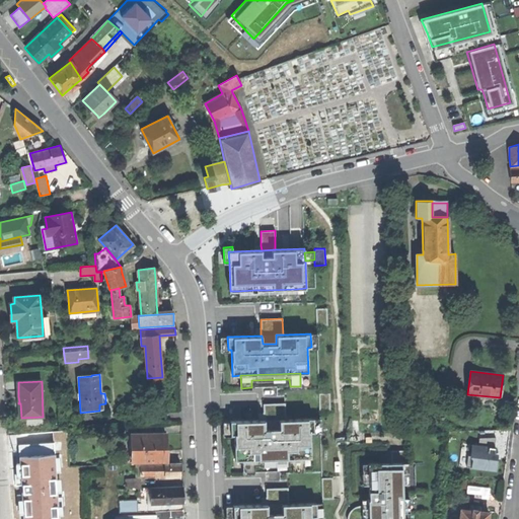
[(264,419),(264,420),(265,420),(266,429),(279,428),(279,420),(286,419),(285,403),(264,403),(264,413),(264,419)]
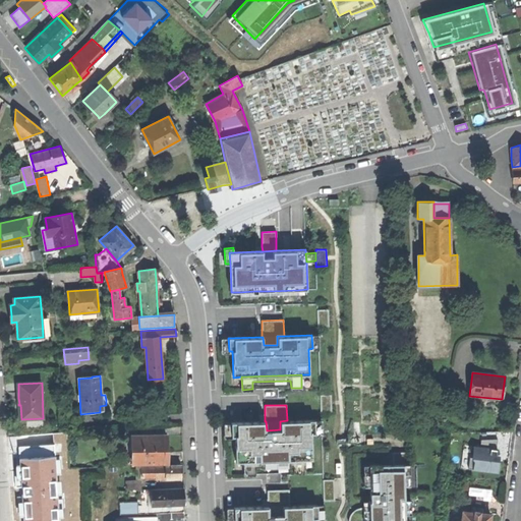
[(315,433),(314,419),(287,420),(280,421),(280,429),(267,430),(266,421),(265,421),(231,423),(232,437),(235,437),(236,462),(244,462),(304,460),(312,459),(311,433),(315,433)]
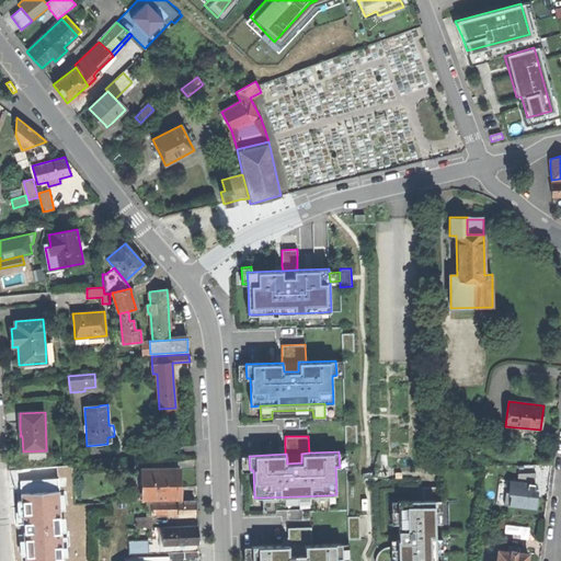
[(142,469),(142,500),(180,499),(180,481),(179,468),(142,469)]
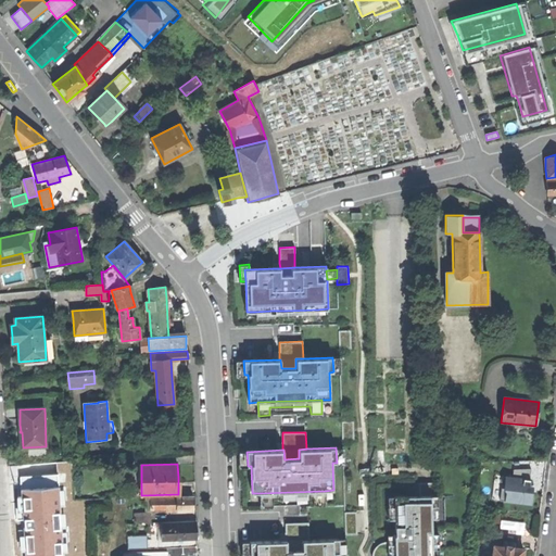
[(514,469),(512,477),(530,479),(531,468),(514,469)]
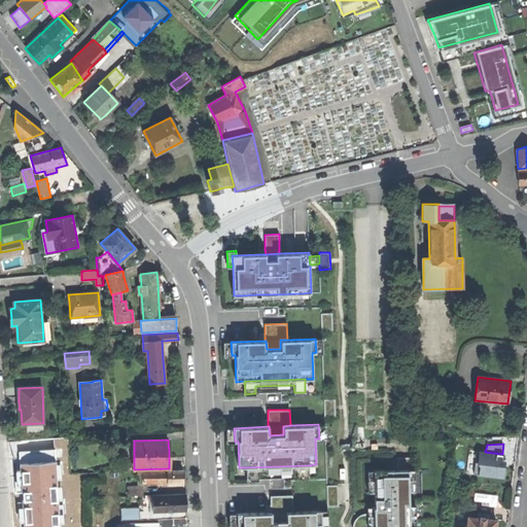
[(478,462),(479,452),(468,450),(466,472),(473,473),(475,462),(478,462)]
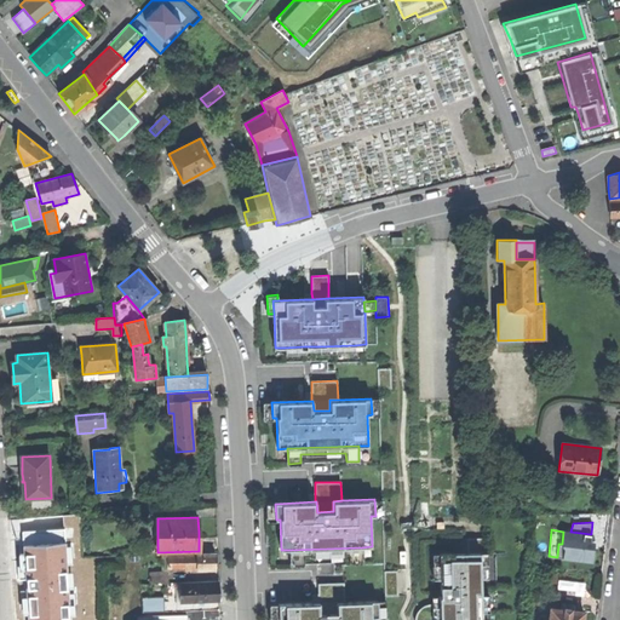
[(570,532),(563,532),(562,544),(558,544),(557,557),(591,562),(593,549),(590,547),(591,543),(592,534),(591,534),(570,532)]
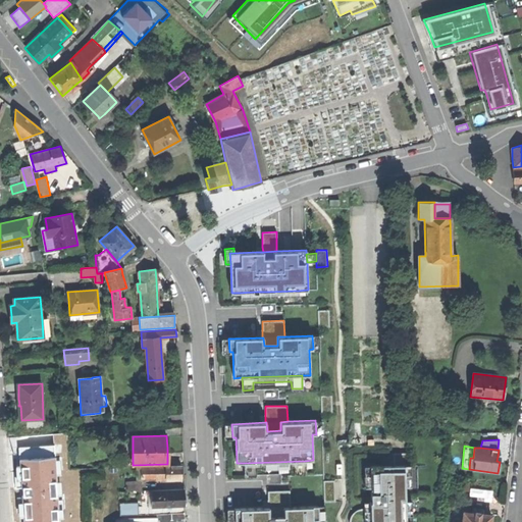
[(393,454),(394,466),(405,465),(410,465),(410,453),(393,454)]
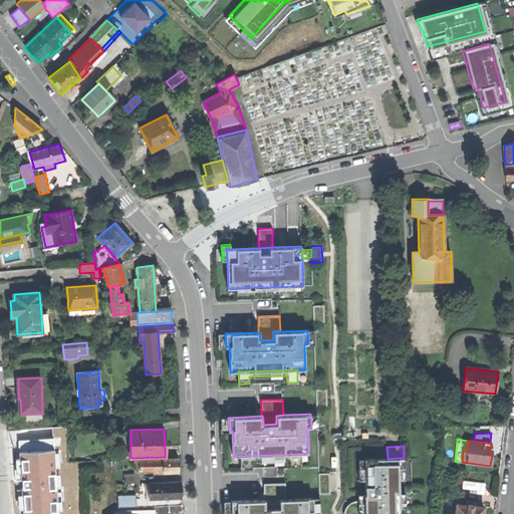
[(300,466),(300,454),(241,456),(242,468),(252,468),(252,461),(289,459),(289,467),(300,466)]
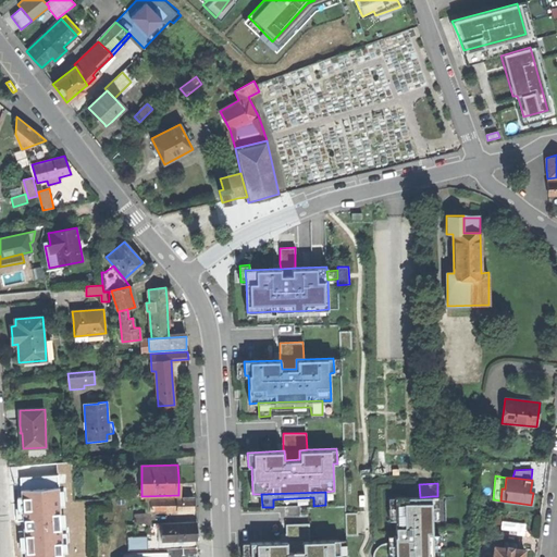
[(394,556),(436,556),(436,555),(433,556),(433,534),(432,519),(432,496),(420,497),(395,497),(396,520),(396,535),(394,535),(394,542),(394,556)]
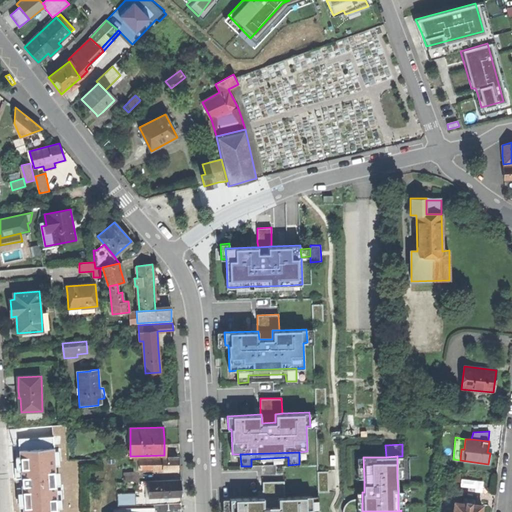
[(138,468),(152,468),(152,459),(152,458),(137,458),(138,468)]
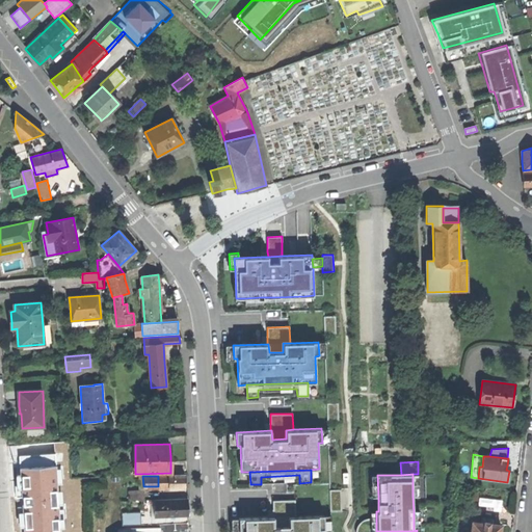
[(158,477),(158,486),(159,489),(185,489),(185,482),(185,476),(158,477)]
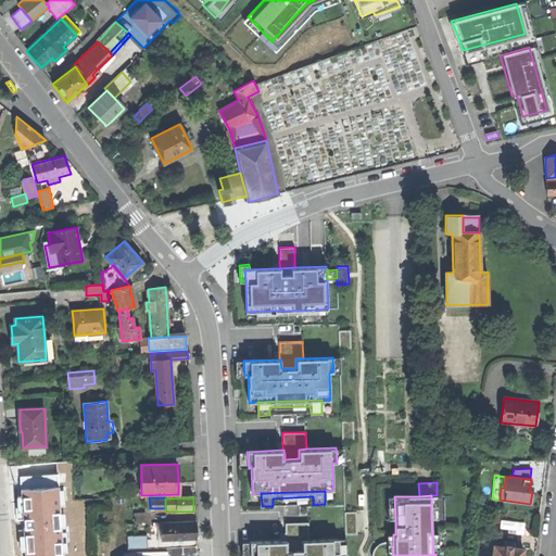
[(134,523),(150,523),(150,513),(134,513),(134,523)]
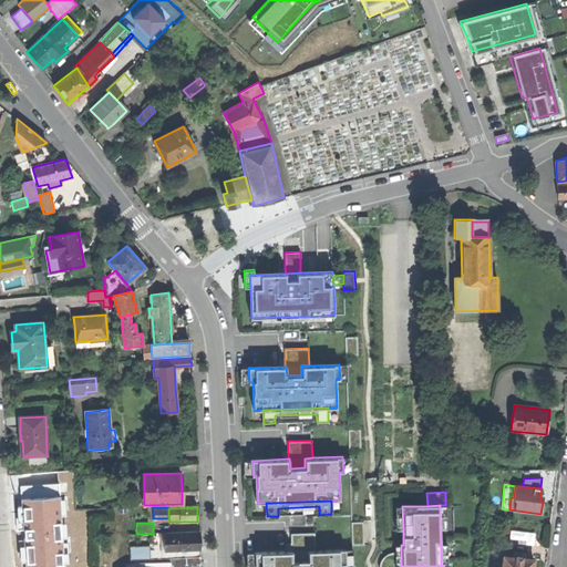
[(165,552),(200,550),(200,540),(199,532),(164,533),(165,552)]
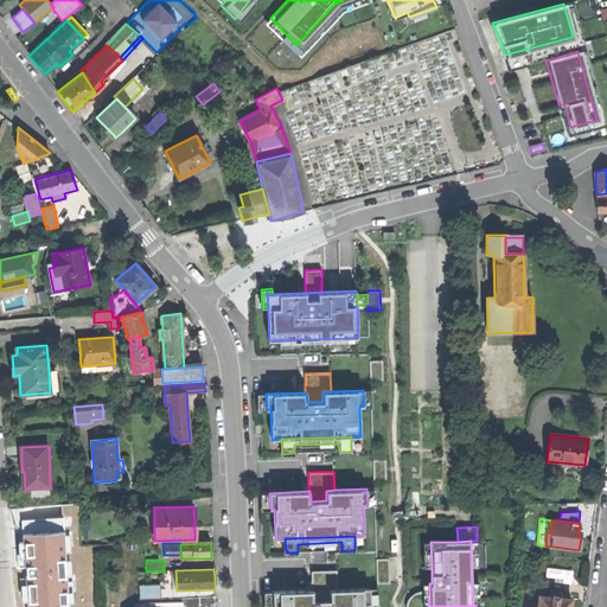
[(312,588),(312,590),(337,589),(336,570),(312,572),(312,581),(312,588)]
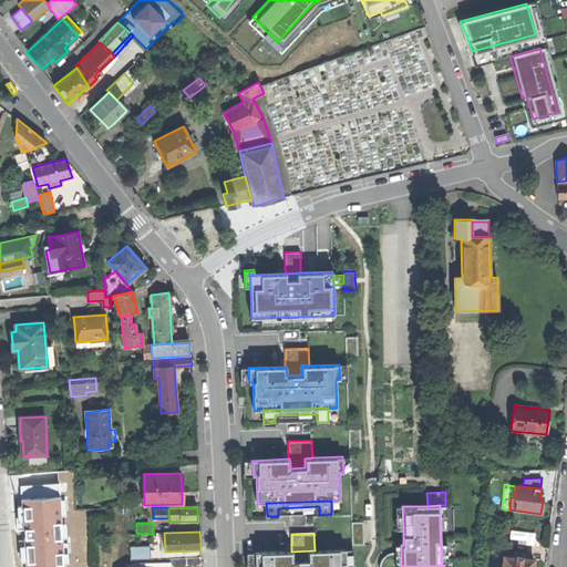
[(146,559),(146,543),(130,543),(130,559),(146,559)]
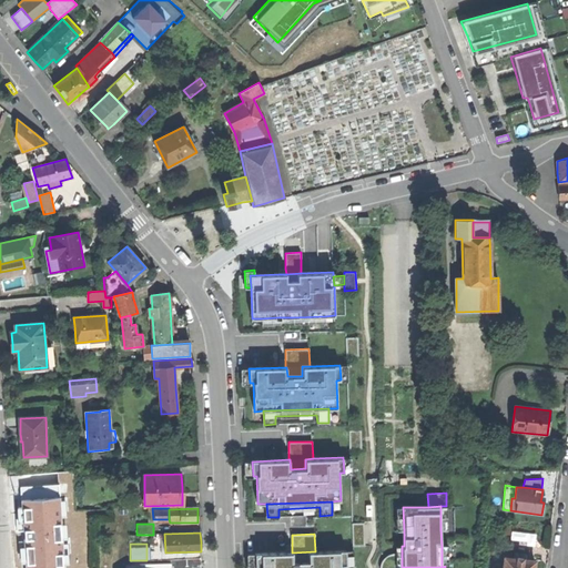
[(292,553),(255,554),(255,567),(342,567),(343,566),(346,566),(346,550),(315,551),(292,553)]
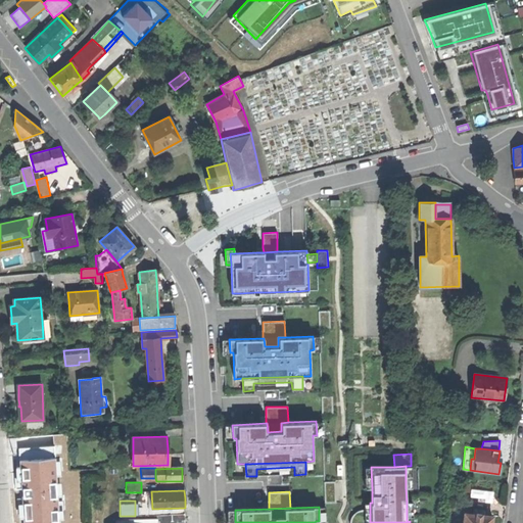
[(370,522),(370,509),(365,509),(359,510),(354,513),(350,520),(349,522),(370,522)]
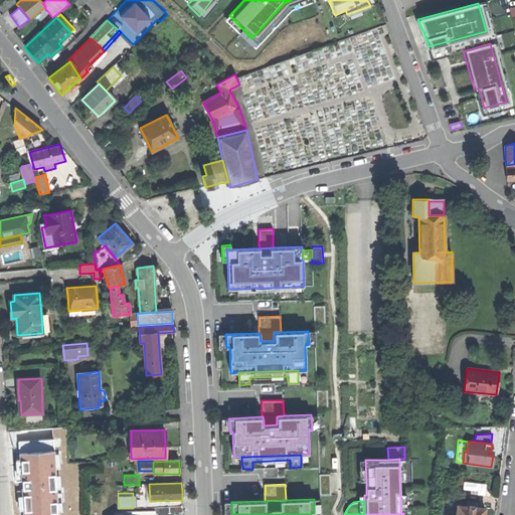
[(483,514),(484,509),(475,508),(475,503),(468,502),(468,507),(458,506),(456,514),(483,514)]
